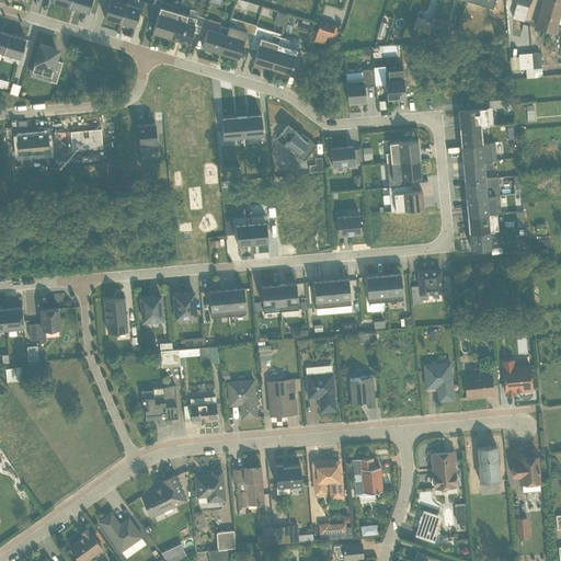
[(70,0),(69,7),(88,12),(91,0),(70,0)]
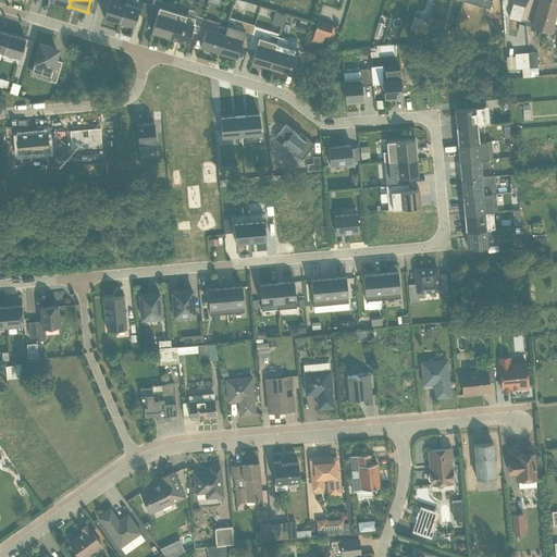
[(108,0),(103,16),(119,22),(124,2),(115,0),(108,0)]
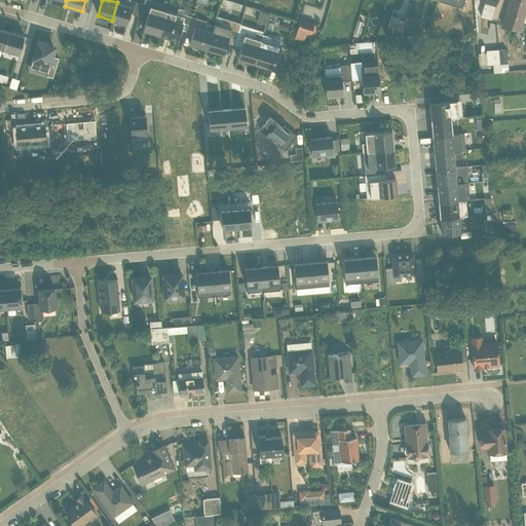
[(159,35),(166,11),(168,5),(150,0),(143,0),(139,15),(146,17),(143,30),(159,35)]
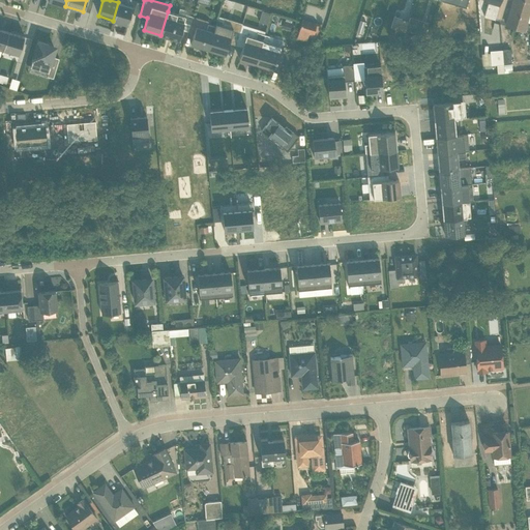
[(223,0),(222,5),(231,8),(233,2),(227,0),(223,0)]
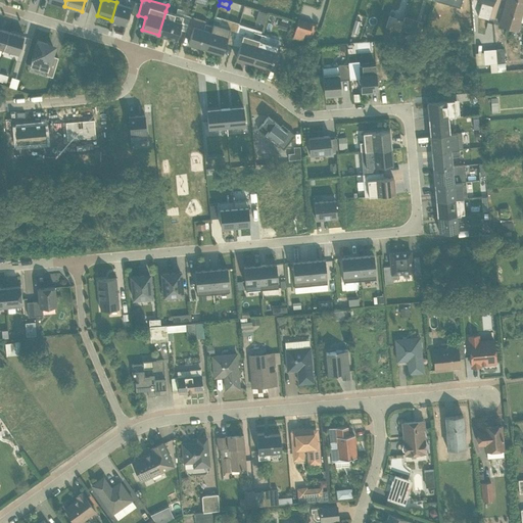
[(477,15),(487,18),(492,0),(476,0),(476,1),(481,2),(477,15)]
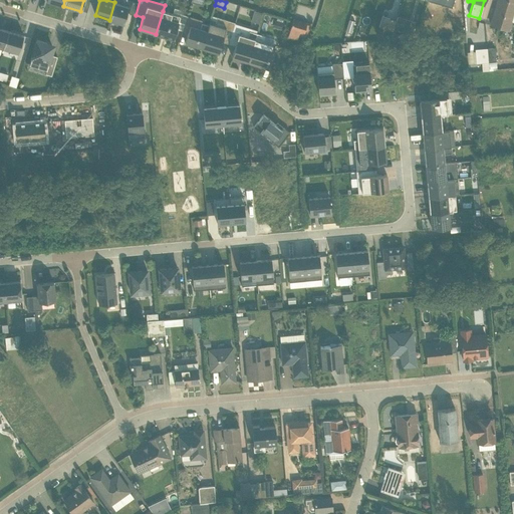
[(513,0),(497,0),(490,24),(507,29),(513,3),(513,0)]
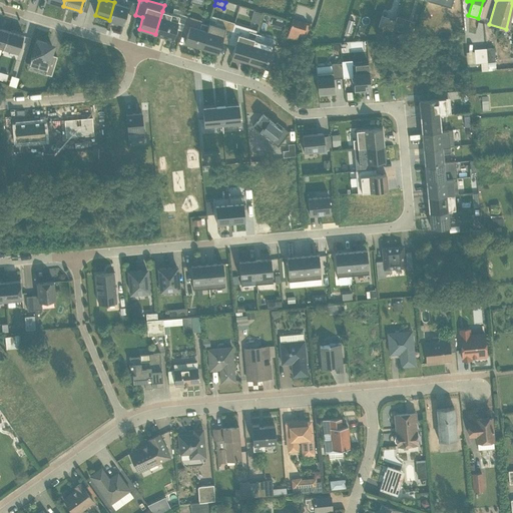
[(109,20),(122,24),(128,7),(114,2),(109,20)]
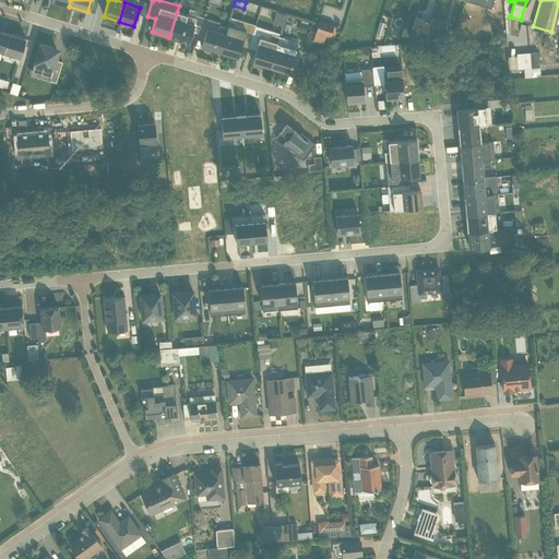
[(275,11),(272,23),(282,25),(285,13),(275,11)]
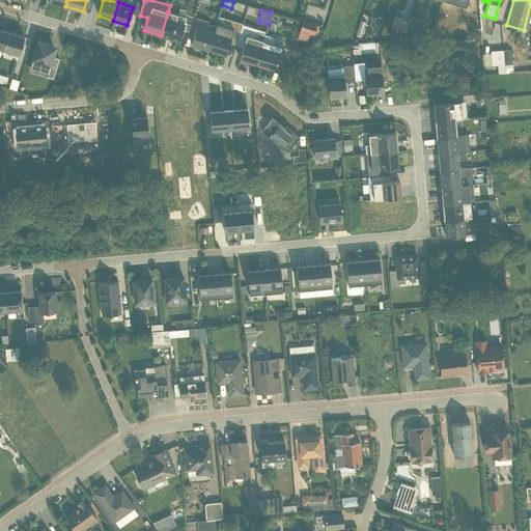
[(161,35),(178,40),(186,17),(168,11),(161,35)]
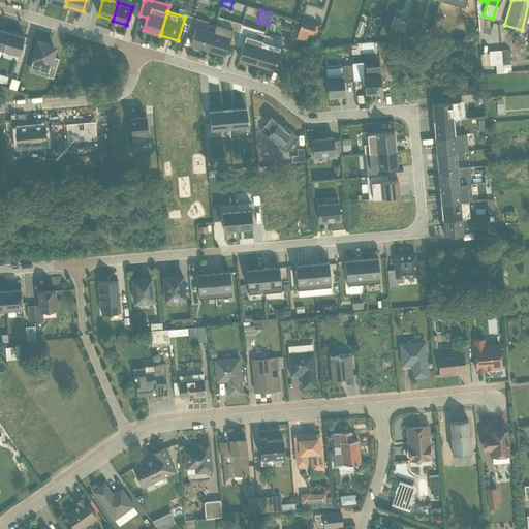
[(208,50),(215,26),(207,23),(208,21),(191,16),(187,30),(193,31),(189,43),(208,50)]
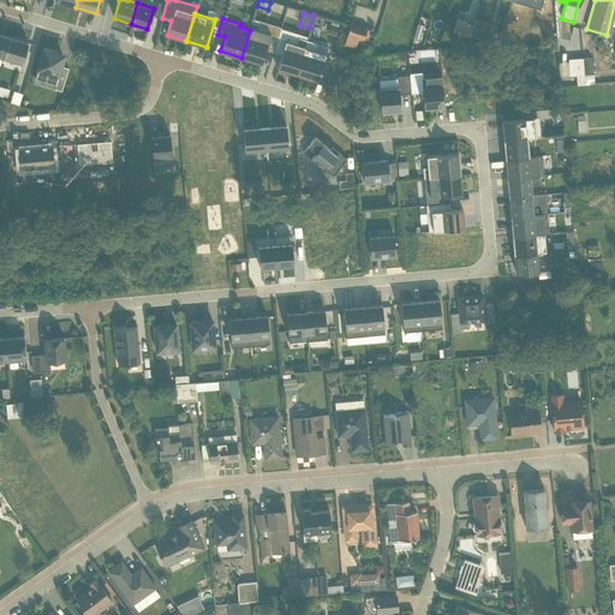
[(327,33),(335,35),(339,23),(330,21),(327,33)]
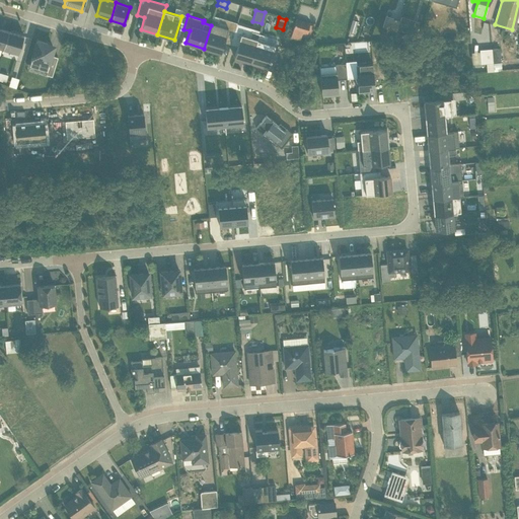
[(300,39),(301,32),(310,33),(311,21),(292,18),(289,36),(300,39)]
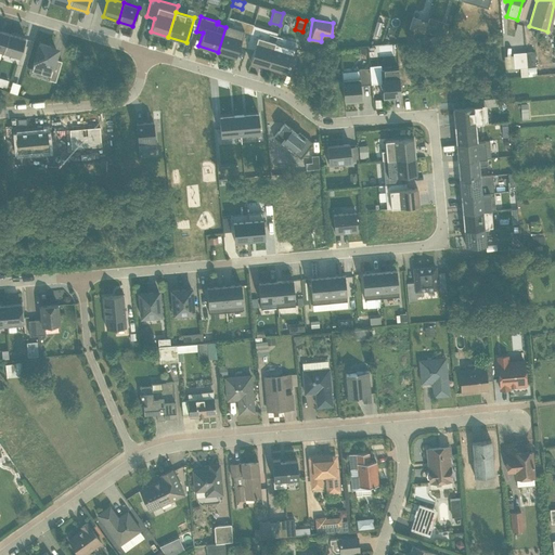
[(218,52),(234,57),(243,30),(227,25),(226,27),(218,52)]
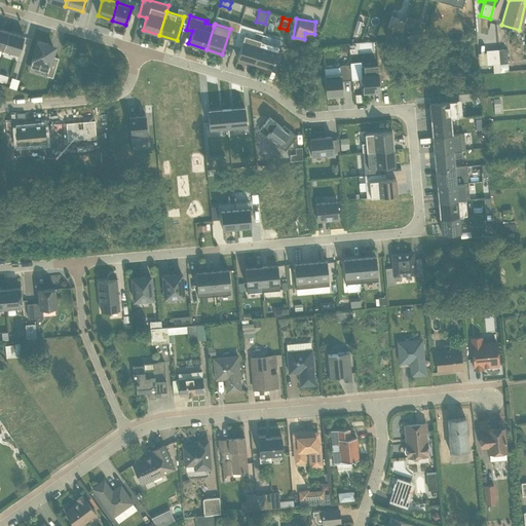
[(8,32),(3,49),(17,54),(24,36),(8,32)]
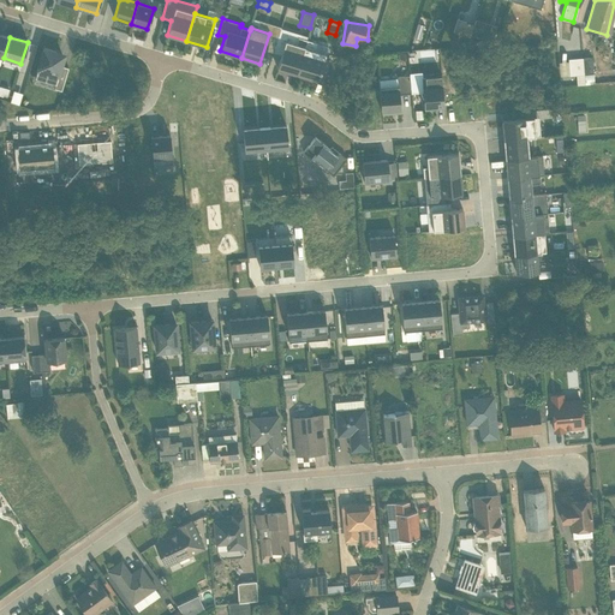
[(297,75),(308,40),(298,37),(296,43),(285,41),(276,67),(297,75)]
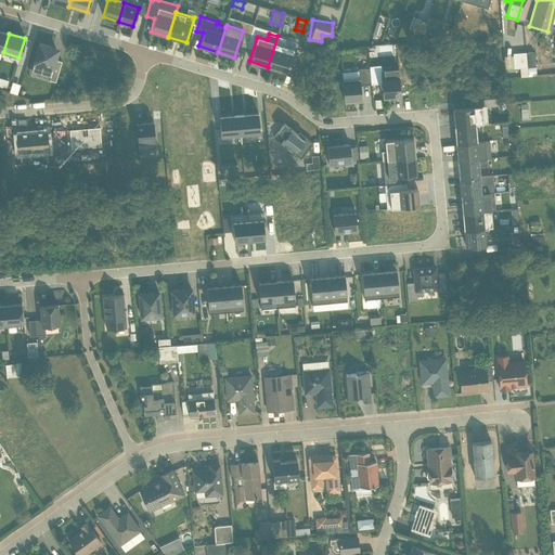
[(268,67),(286,73),(293,49),(283,46),(285,39),(278,36),(268,67)]
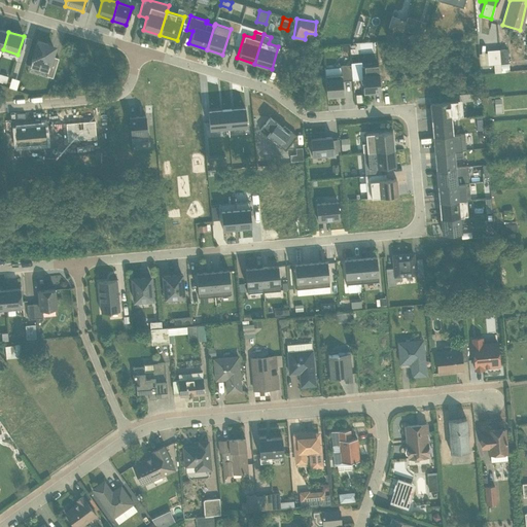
[(39,73),(53,77),(59,58),(53,56),(55,49),(48,47),(49,44),(38,40),(30,66),(40,69),(39,73)]
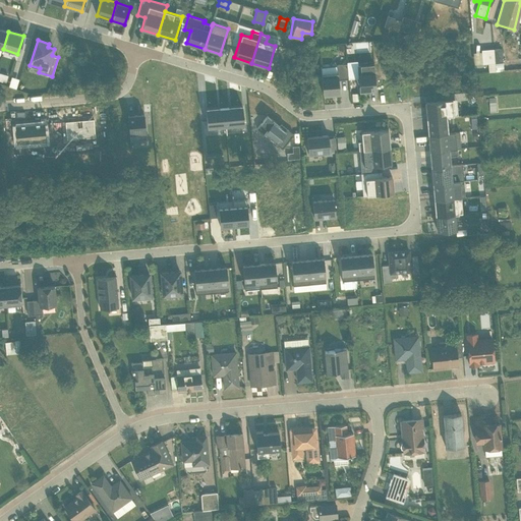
[(494,49),(495,71),(507,69),(507,61),(502,61),(501,48),(494,49)]
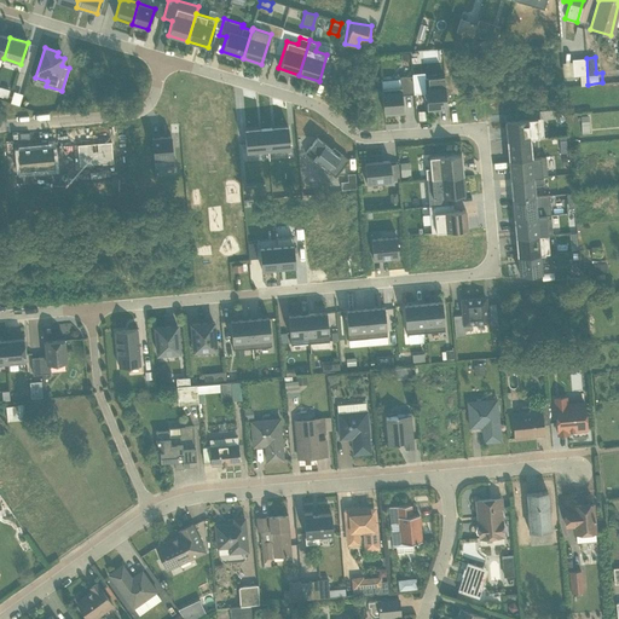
[(588,85),(586,58),(572,58),(573,75),(582,75),(583,85),(588,85)]
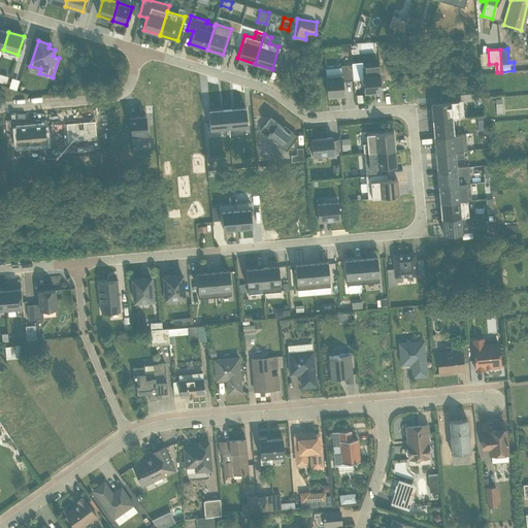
[(527,67),(527,57),(525,58),(525,61),(515,62),(516,69),(527,67)]
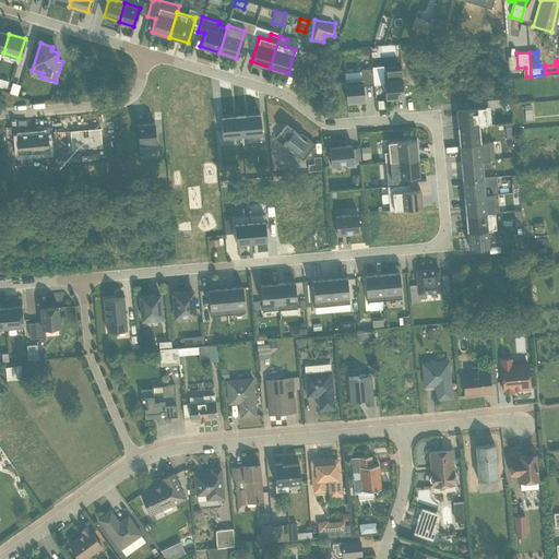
[(394,97),(403,96),(401,68),(385,69),(387,78),(383,78),(384,90),(388,90),(388,95),(394,95),(394,97)]
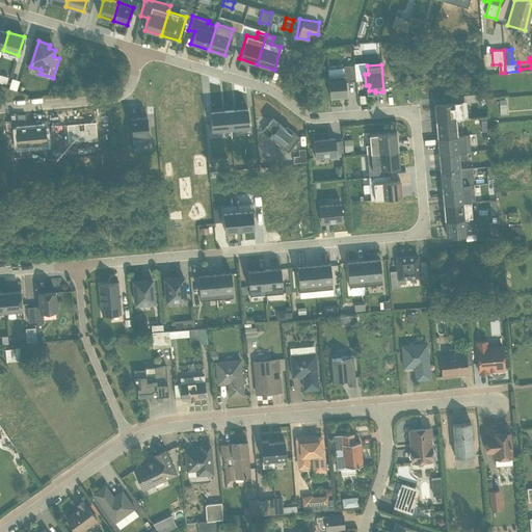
[(329,96),(346,95),(345,81),(355,80),(354,65),(343,65),(344,74),(328,76),(329,96)]
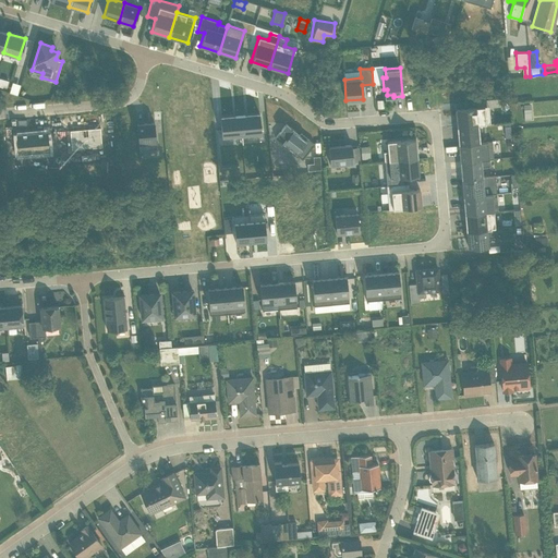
[(458,125),(477,124),(489,123),(488,106),(456,109),(458,125)]
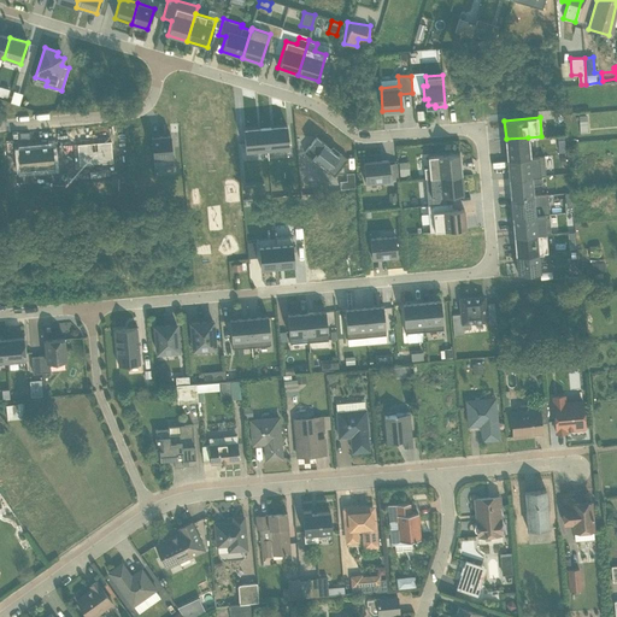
[(265,128),(266,150),(289,147),(287,125),(265,128)]
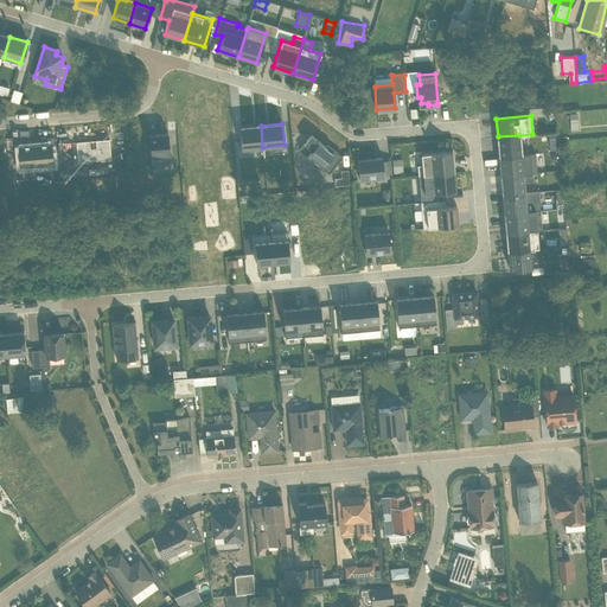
[(240,127),(242,148),(262,147),(261,126),(240,127)]
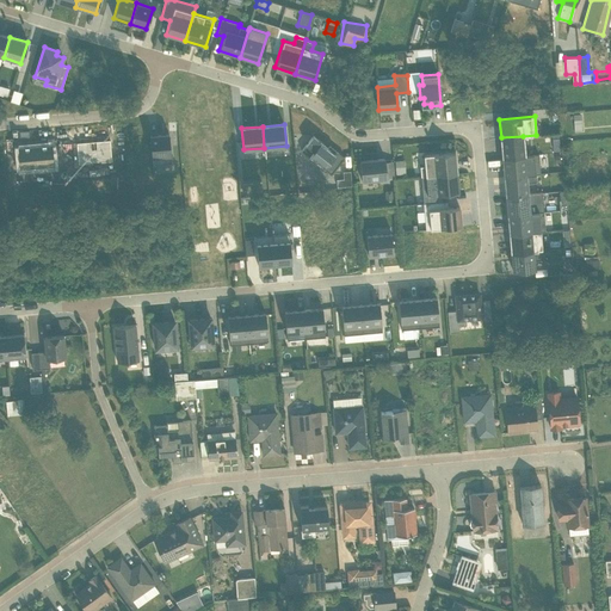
[(153,165),(171,164),(168,134),(149,136),(153,165)]
